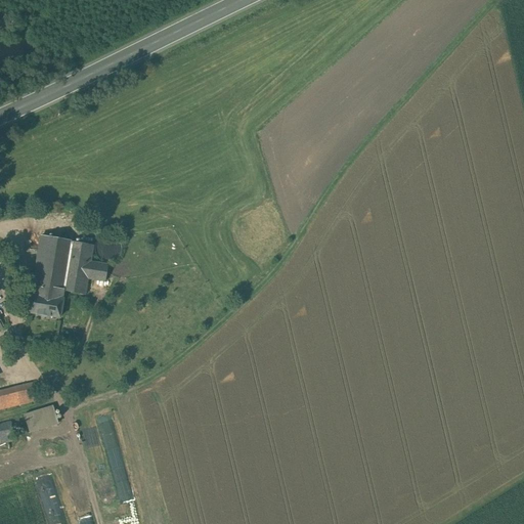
[(71,252),(44,247),(40,269),(37,269),(30,310),(62,316),(68,287),(70,275),(68,274),(71,252)]
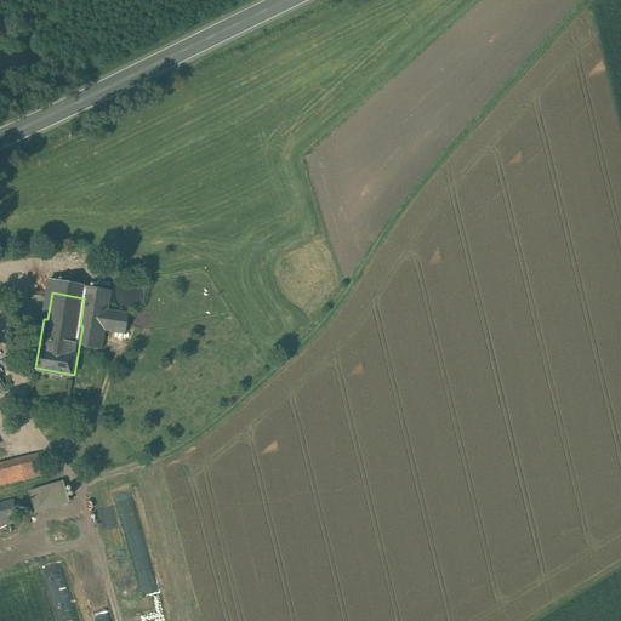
[(110,302),(84,298),(80,325),(83,326),(80,340),(103,343),(106,326),(126,330),(130,308),(110,305),(110,302)]
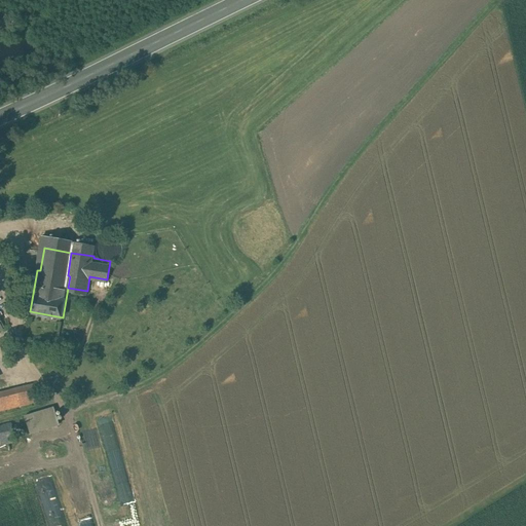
[(0,391),(0,410),(36,402),(32,384),(0,391)]
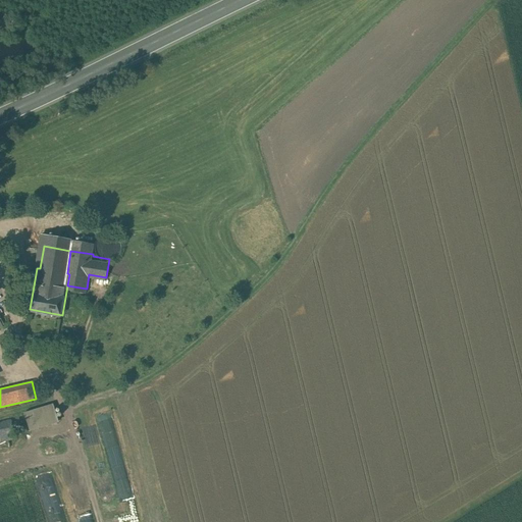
[(54,403),(25,412),(32,430),(60,421),(54,403)]
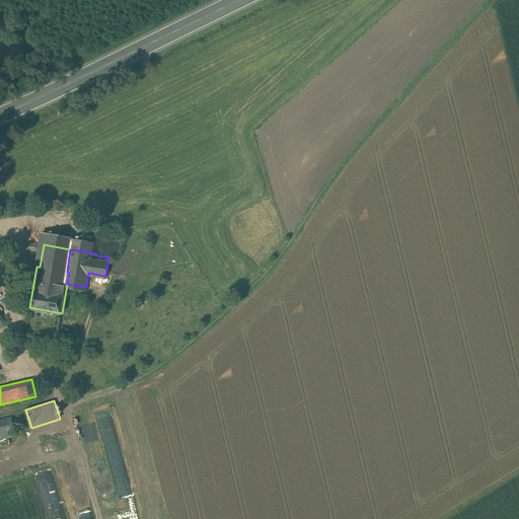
[(11,417),(0,419),(0,438),(16,433),(11,417)]
